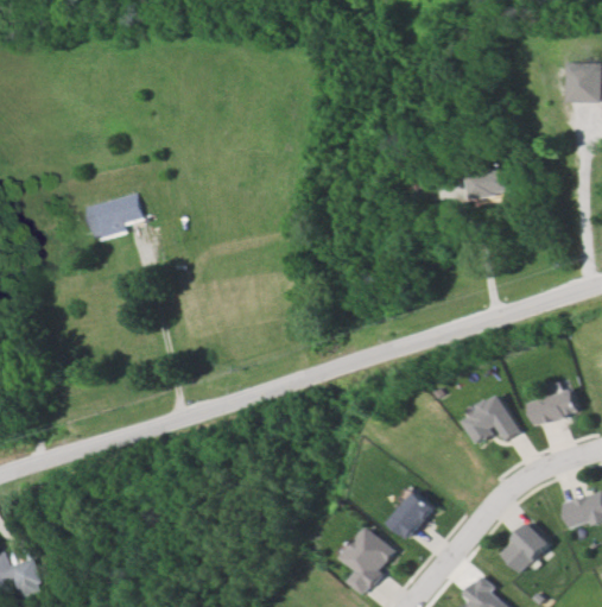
[(562,62),(597,62),(596,101),(562,101),(562,62)]
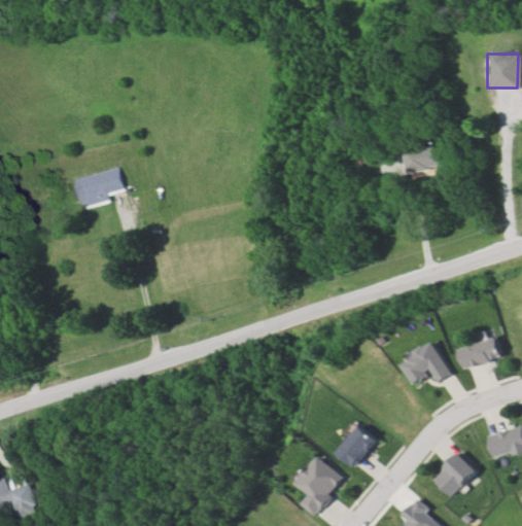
[(403,152),(436,146),(440,168),(407,174),(403,152)]
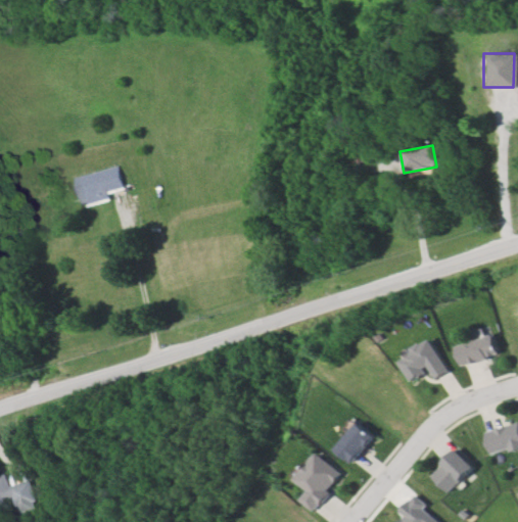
[(72,178),(98,171),(113,167),(120,187),(112,189),(104,191),(101,192),(102,196),(79,202),(77,199),(72,178)]
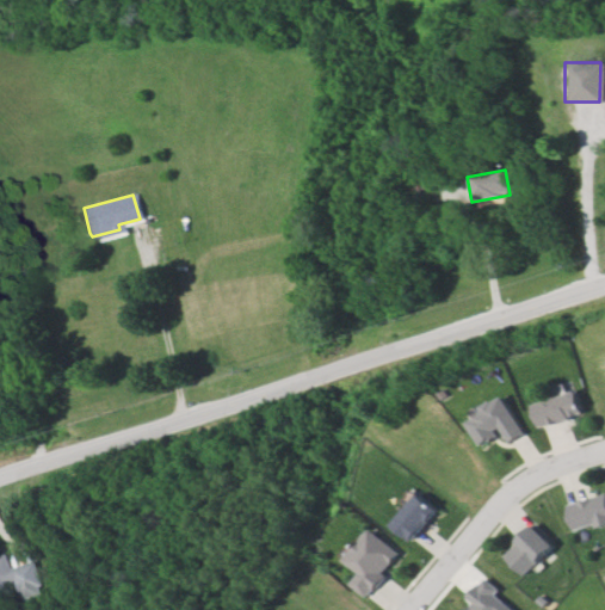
[(528,405),(570,392),(578,416),(536,430),(528,405)]
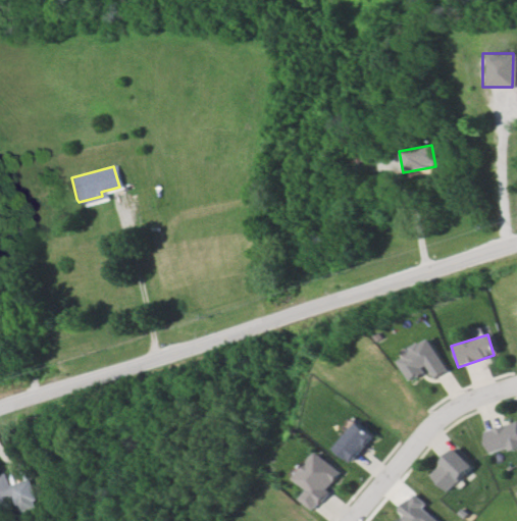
[(398,361),(426,340),(445,363),(416,385),(398,361)]
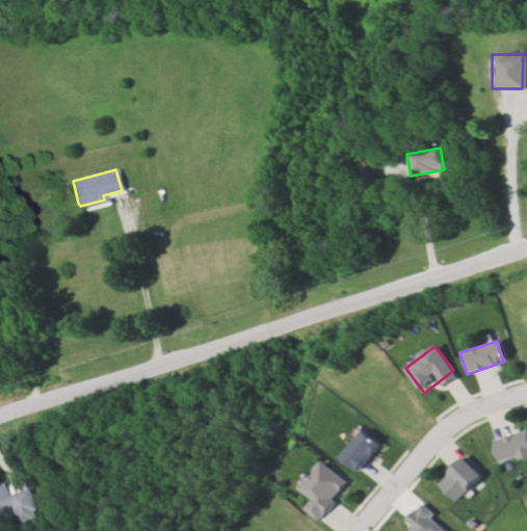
[(338,459),(360,430),(378,445),(357,474),(338,459)]
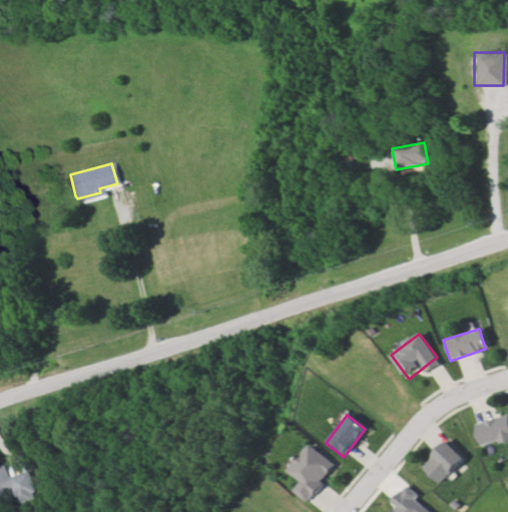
[(471,427),(506,415),(507,421),(507,438),(477,448),(471,427)]
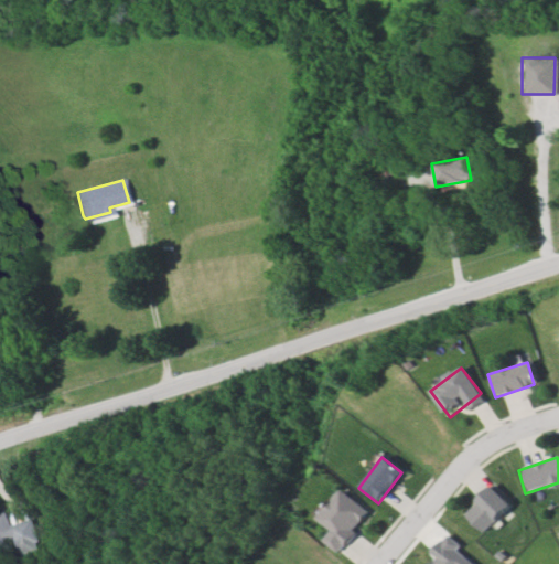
[(462,513),(490,488),(504,503),(476,530),(462,513)]
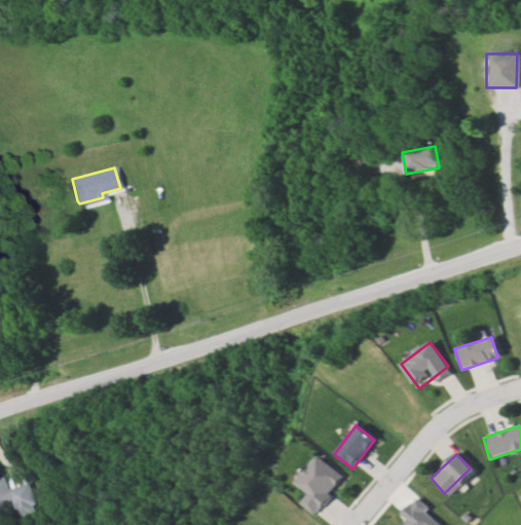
[(293,481),(318,455),(340,479),(315,503),(293,481)]
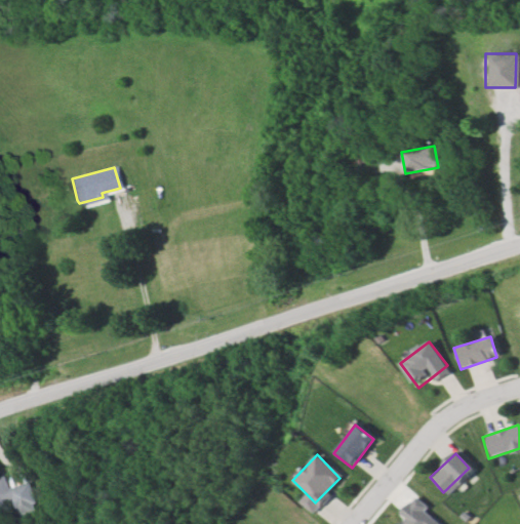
[(0,478),(22,472),(32,502),(0,512),(0,478)]
